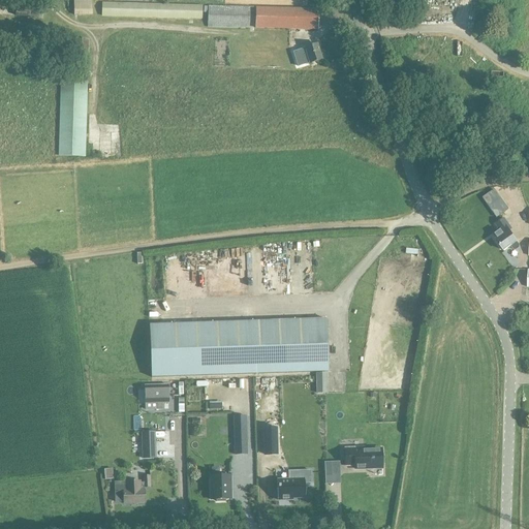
[(92,14),(92,1),(74,1),(74,16),(92,14)]
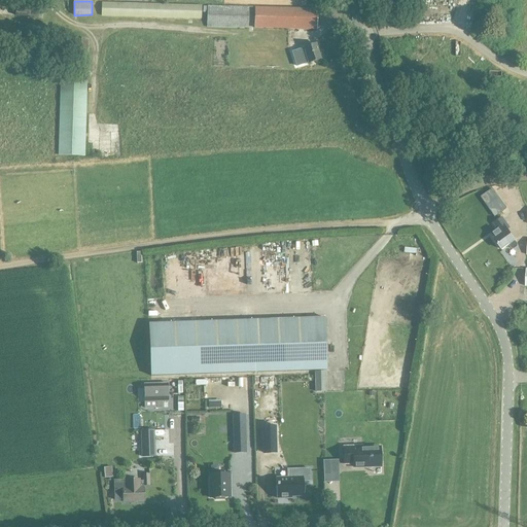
[(102,3),(102,16),(202,20),(202,6),(102,3)]
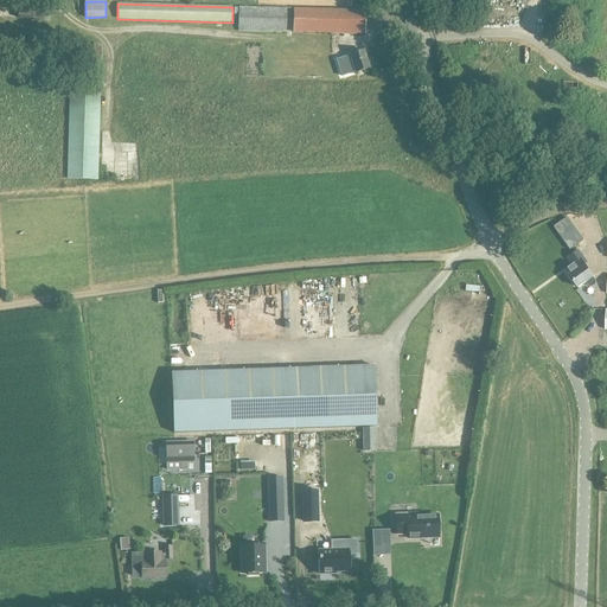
[(287,27),(287,23),(287,8),(238,7),(238,32),(286,33),(287,27)]
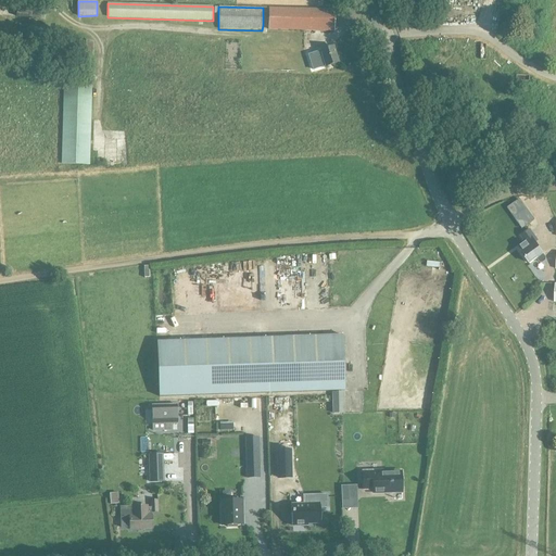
[(269,8),(268,21),(268,25),(268,30),(335,32),(335,10),(269,8)]
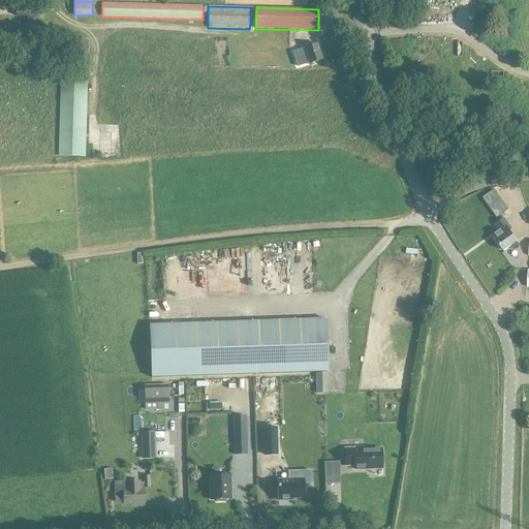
[(396,18),(394,7),(385,8),(387,19),(396,18)]
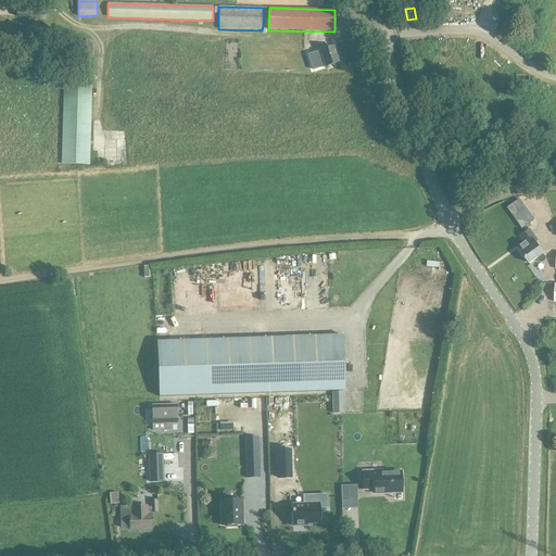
[(538,47),(541,39),(533,37),(530,45),(538,47)]
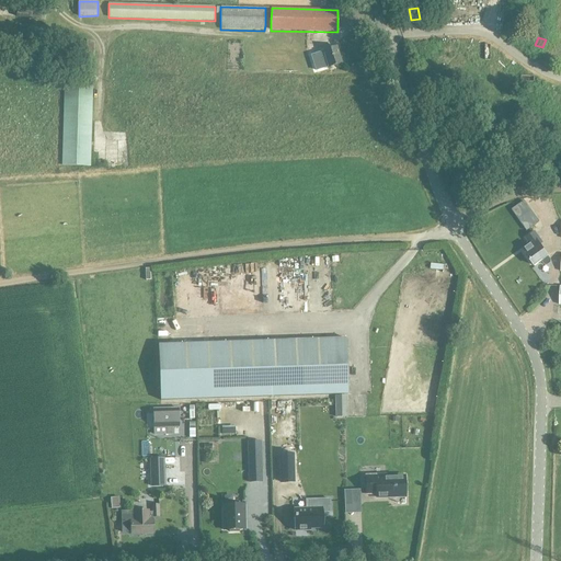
[(336,47),(318,53),(310,56),(316,71),(329,67),(341,63),(336,47)]
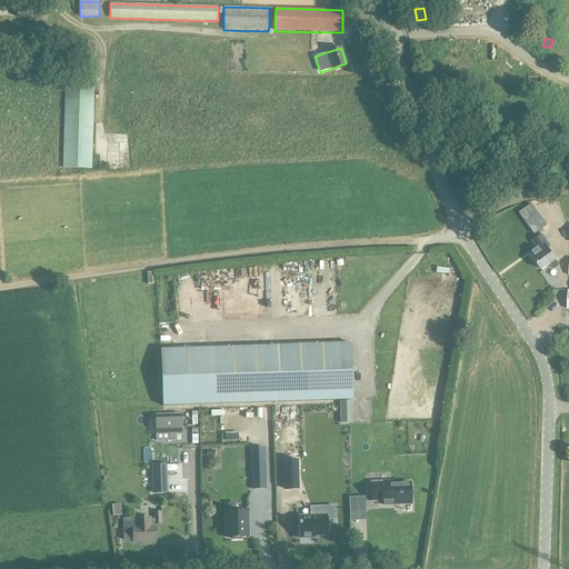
[(66,87),(63,168),(91,169),(93,88),(66,87)]
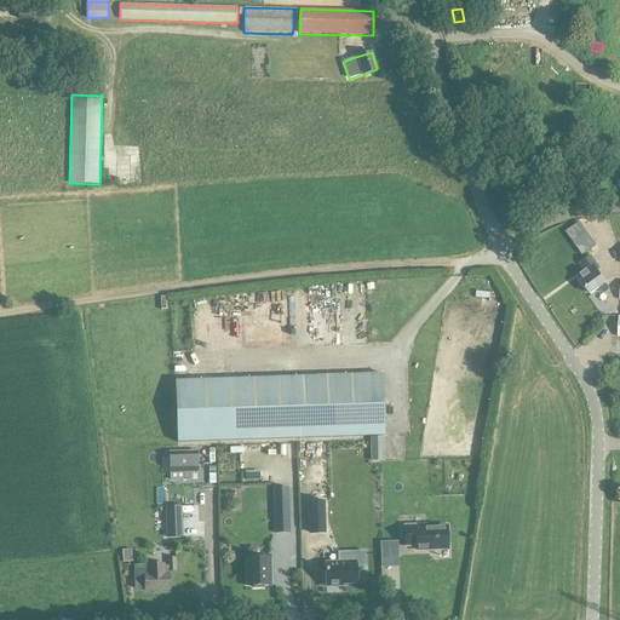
[(566,231),(583,254),(596,245),(580,222),(566,231)]
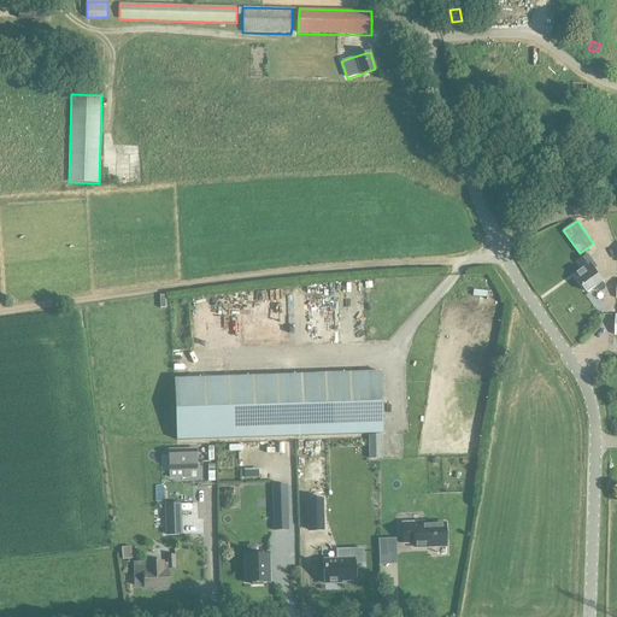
[(589,256),(579,263),(588,275),(580,281),(588,293),(604,282),(595,270),(598,268),(589,256)]
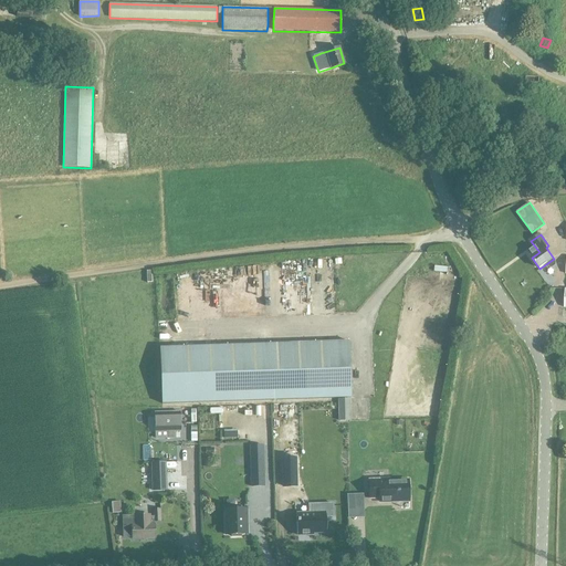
[(349,343),(160,348),(163,402),(352,398),(349,343)]
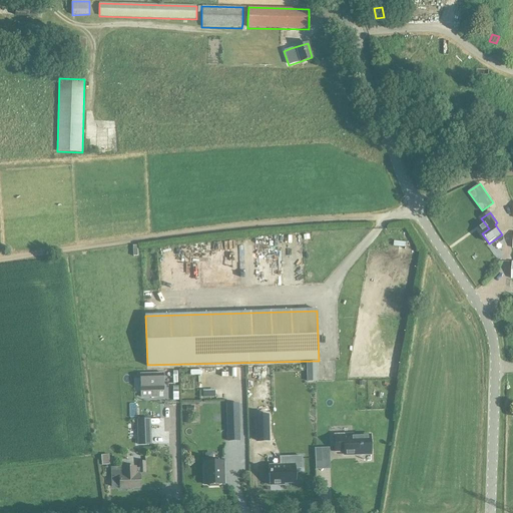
[(308,382),(318,382),(317,362),(307,363),(308,382)]
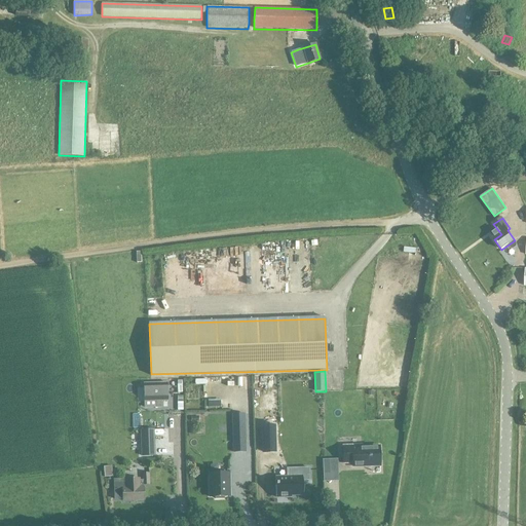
[(183,402),(241,401),(241,376),(183,377),(183,402)]
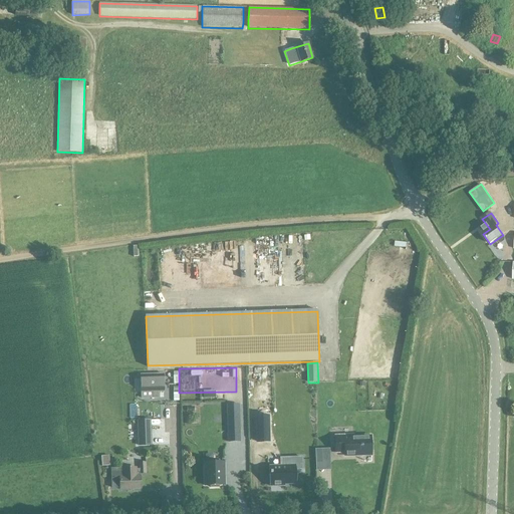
[(163,374),(142,374),(142,392),(152,392),(152,398),(158,398),(158,392),(164,392),(163,374)]
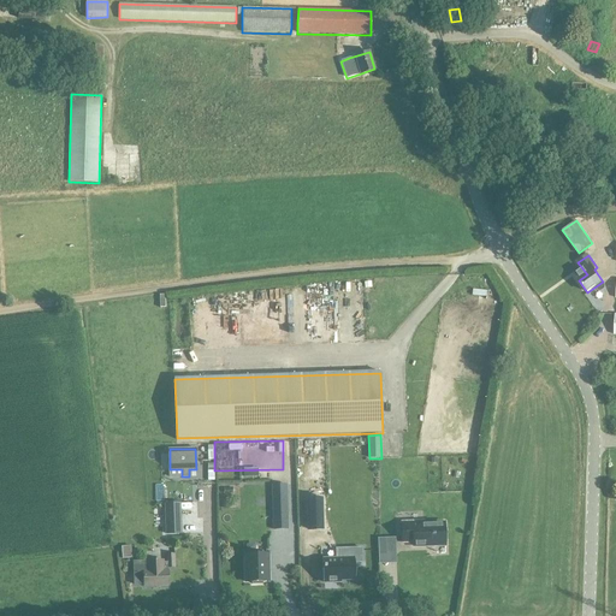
[(272,485),(273,517),(288,517),(286,485),(272,485)]
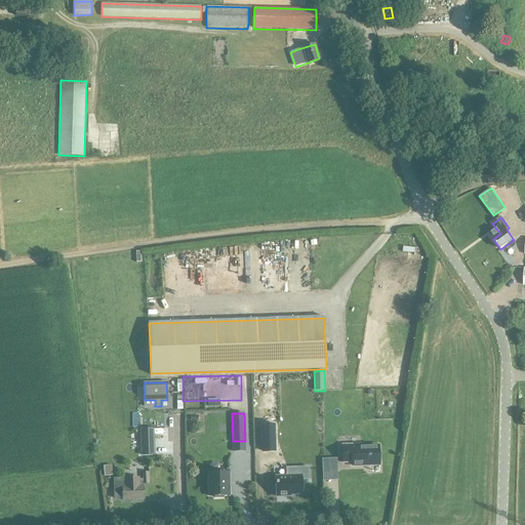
[(275,423),(261,425),(263,452),(276,451),(275,423)]
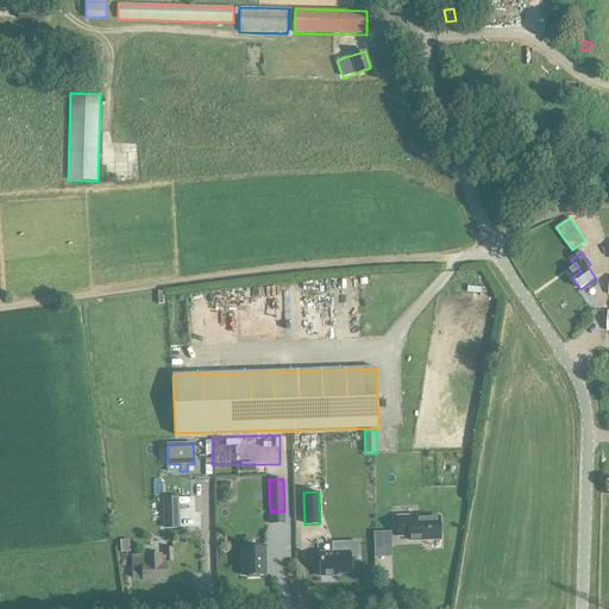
[(164,527),(180,527),(177,496),(163,496),(164,527)]
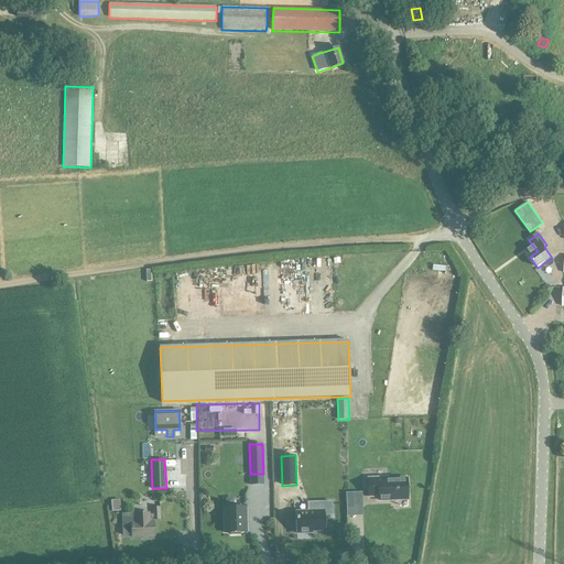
[(369,483),(366,483),(367,489),(369,489),(369,495),(379,495),(379,500),(399,499),(399,496),(408,496),(408,479),(379,480),(379,477),(369,477),(369,483)]
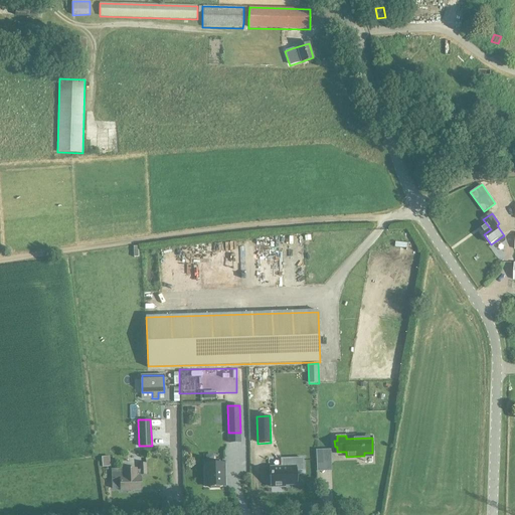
[(111,467),(110,457),(101,458),(102,467),(111,467)]
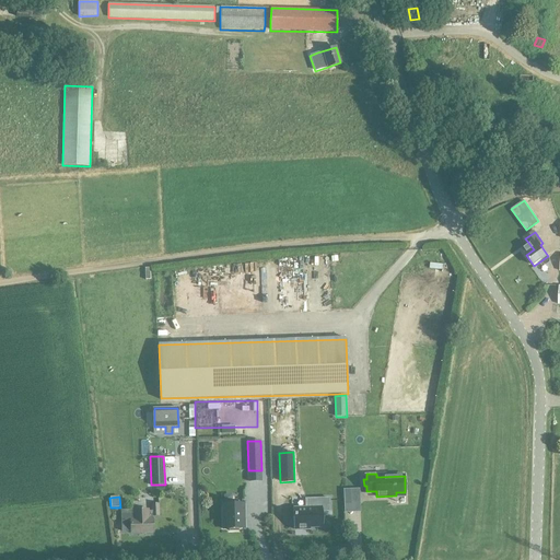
[(292,525),(294,525),(294,531),(310,529),(310,527),(323,527),(323,512),(330,511),(330,498),(306,499),(307,508),(293,508),(294,517),(292,517),(292,525)]
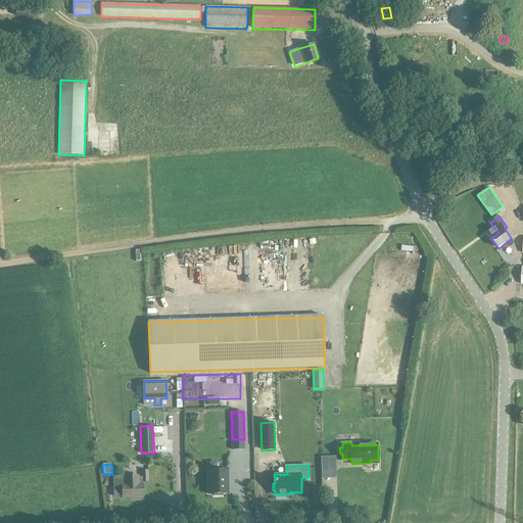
[(228,470),(208,471),(208,493),(215,493),(215,495),(223,495),(223,492),(229,492),(228,470)]
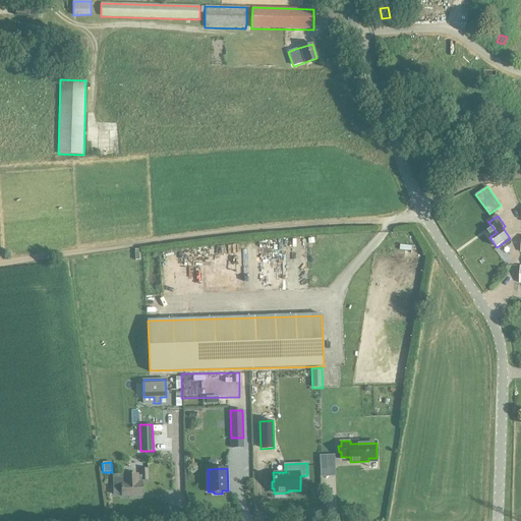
[(141,469),(141,475),(137,475),(137,474),(124,474),(113,475),(113,495),(121,495),(121,496),(142,496),(141,484),(141,480),(148,480),(148,469),(141,469)]
